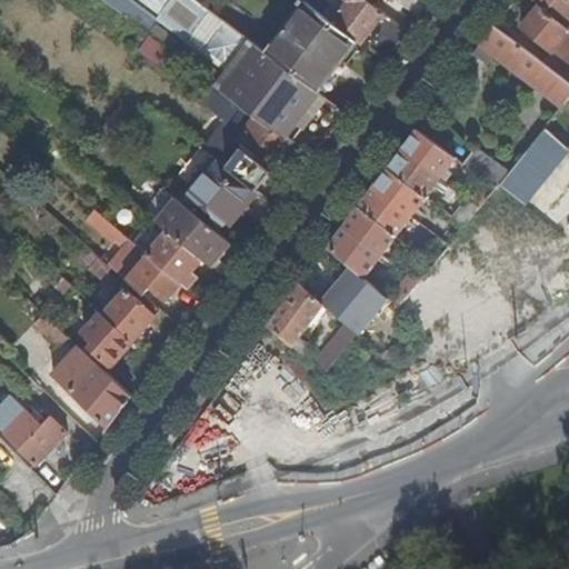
[(408,32),(367,0),(303,0),(306,1),(317,10),(323,0),(325,0),(331,6),(323,16),(359,42),(385,63),(392,53),(408,32)]
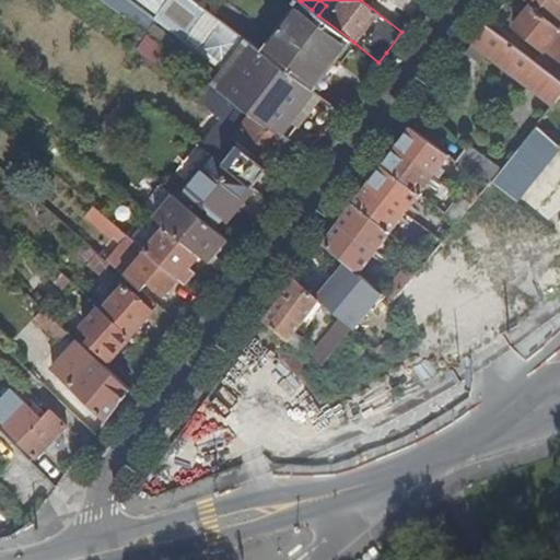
[(371,0),(386,0),(411,19),(423,2),(420,0),(368,0),(371,2),(371,0)]
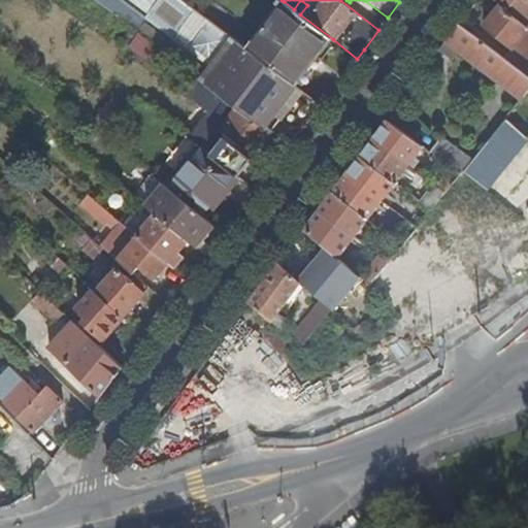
[(527,0),(495,0),(502,5),(527,26),(527,25),(527,0)]
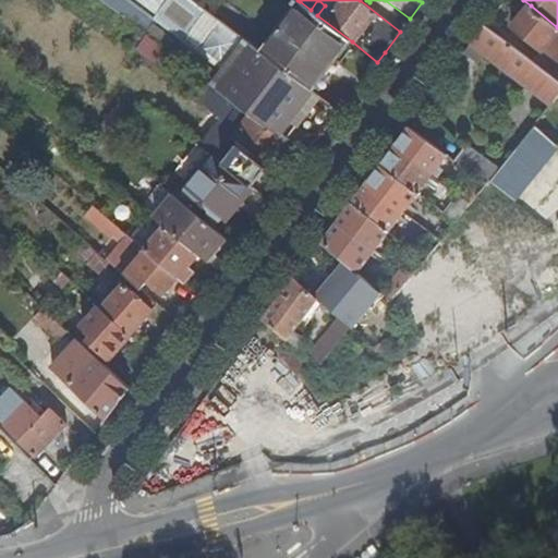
[(311,10),(300,1),(261,52),(313,92),(352,41),(317,15),(311,10)]
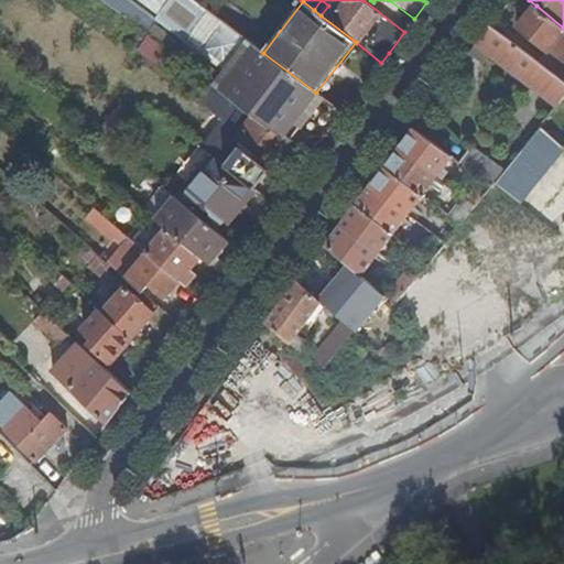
[(563,28),(537,6),(519,26),(549,52),(563,32),(563,28)]
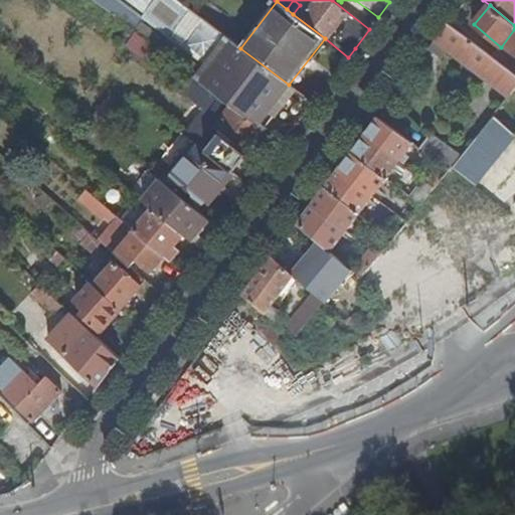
[(189,36),(213,54),(226,37),(202,19),(189,36)]
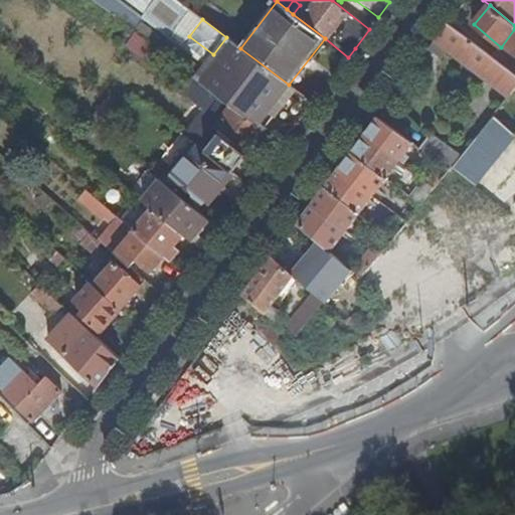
[(514,73),(493,57),(448,24),(430,48),(444,59),(449,53),(508,98),(514,89),(514,73)]
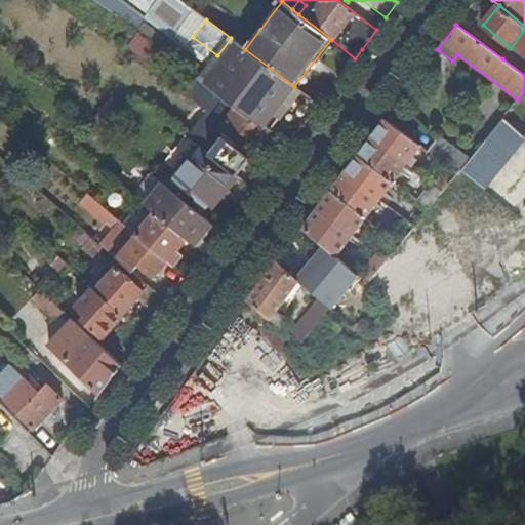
[(524,30),(511,48),(502,58),(524,75),(524,30)]
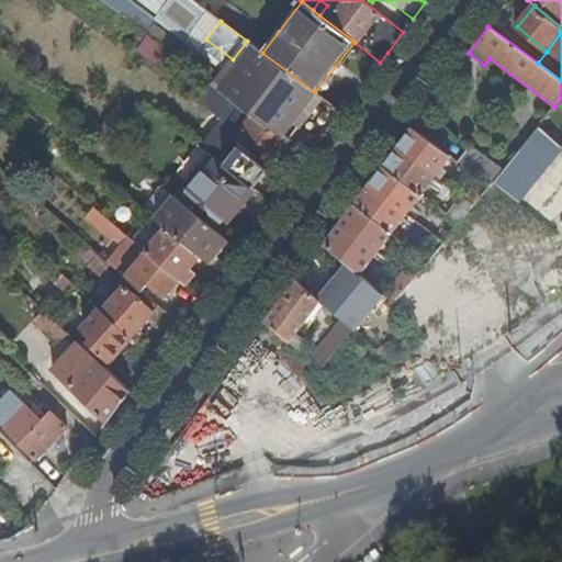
[(223,71),(233,59),(206,40),(198,52),(223,71)]
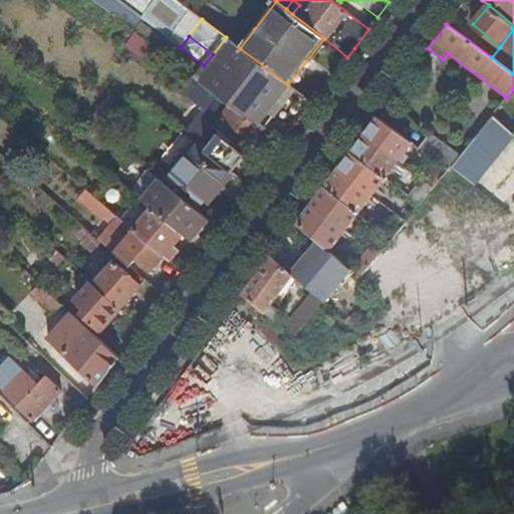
[(213,54),(220,60),(233,43),(226,37),(213,54)]
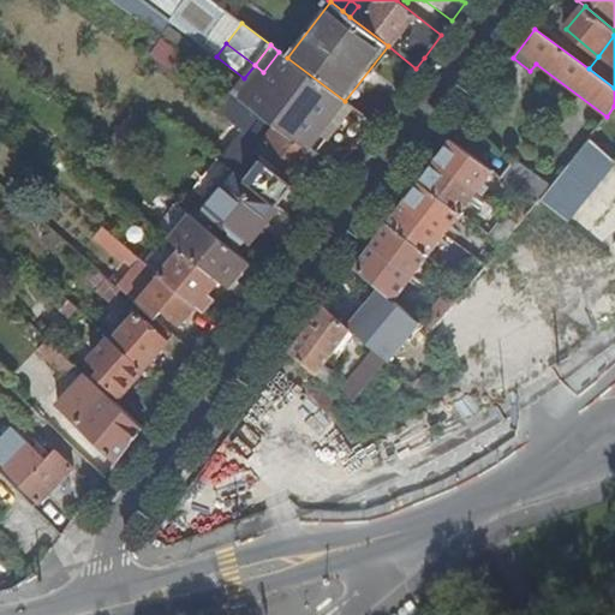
[(329,121),(345,101),(287,58),(279,52),(263,72),(329,121)]
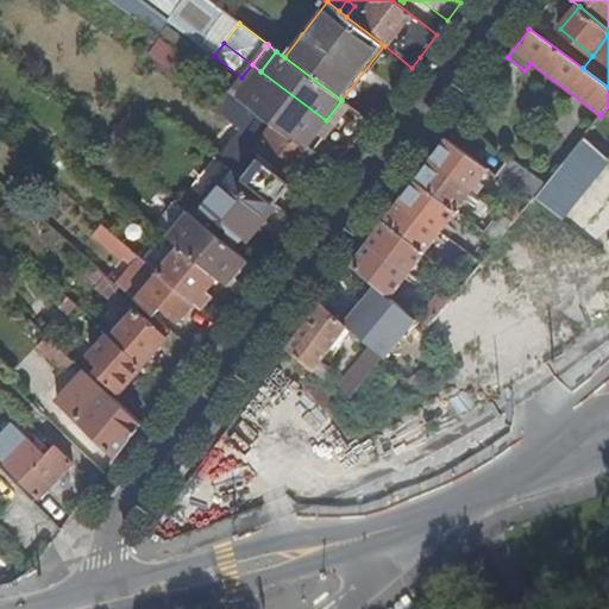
[(230,93),(239,100),(261,71),(252,64),(242,77),(230,93)]
